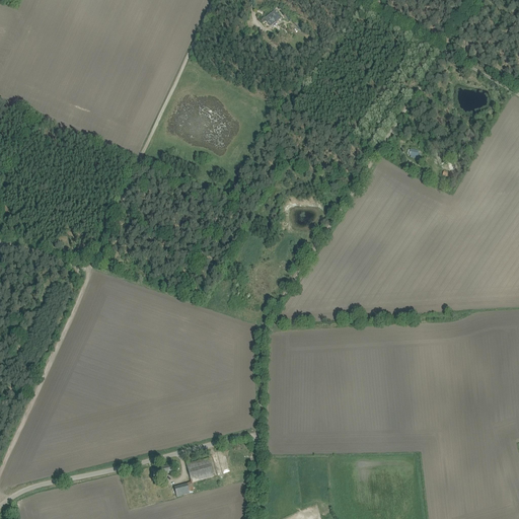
[(265,19),(270,26),(281,18),(275,11),(265,19)]
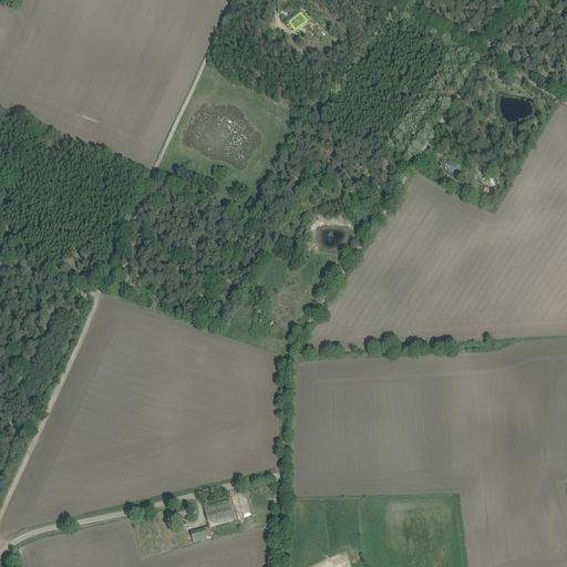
[(456,166),(454,165),(449,164),(447,169),(449,171),(449,172),(454,173),(459,174),(459,168),(457,168),(459,166),(456,166)]
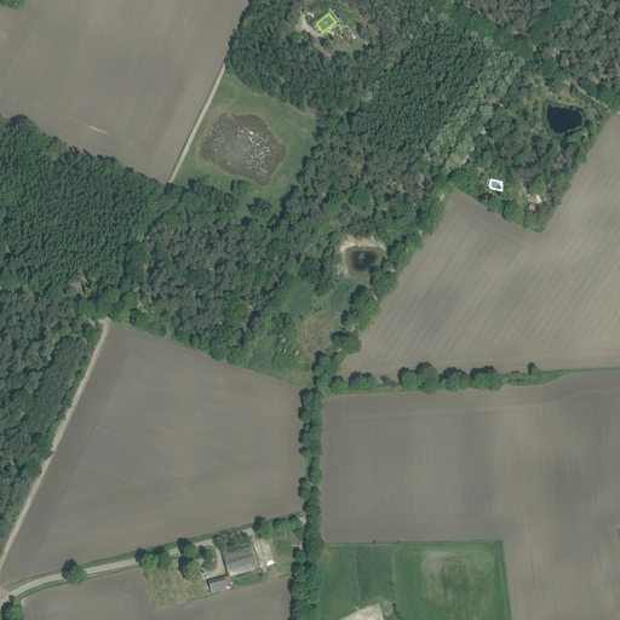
[(250,547),(222,555),(224,561),(227,572),(228,577),(256,569),(250,547)]
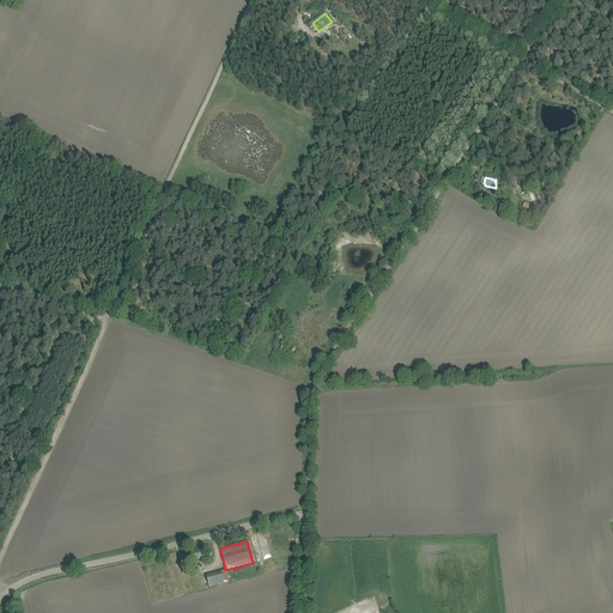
[(180,556),(182,562),(182,564),(204,558),(202,556),(201,550),(180,556)]
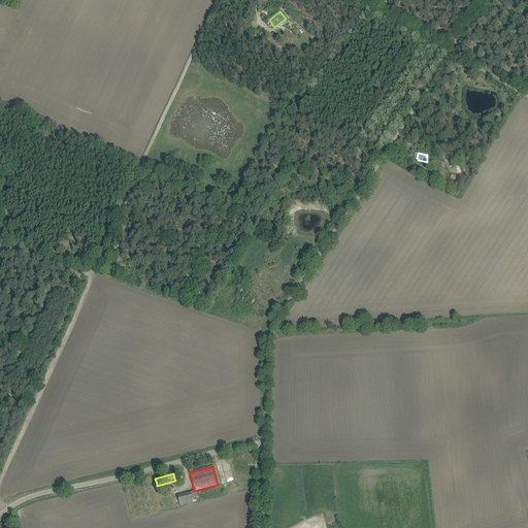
[(196,497),(194,491),(177,496),(179,506),(193,502),(193,500),(196,499),(196,497)]
